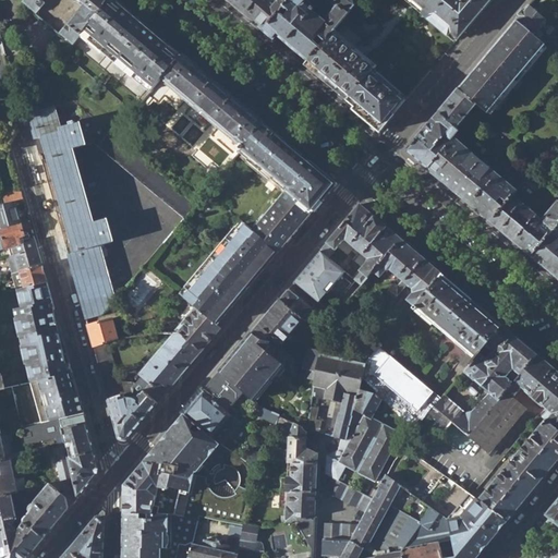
[(58,35),(73,46),(80,36),(74,32),(80,25),(101,0),(16,0),(35,15),(44,4),(41,2),(43,0),(73,0),(84,8),(69,26),(67,24),(58,35)]
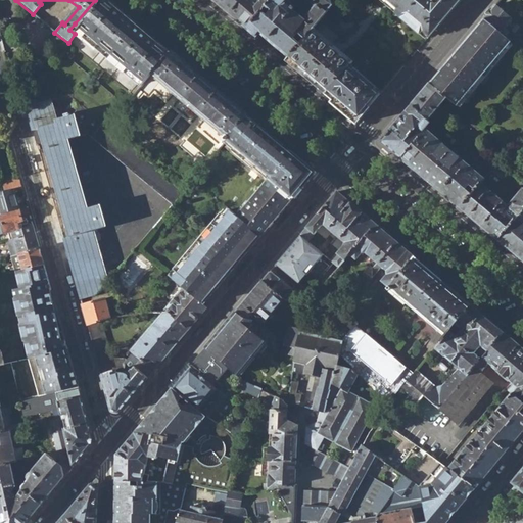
[(141,79),(148,70),(167,48),(108,0),(95,0),(75,24),(141,79)]
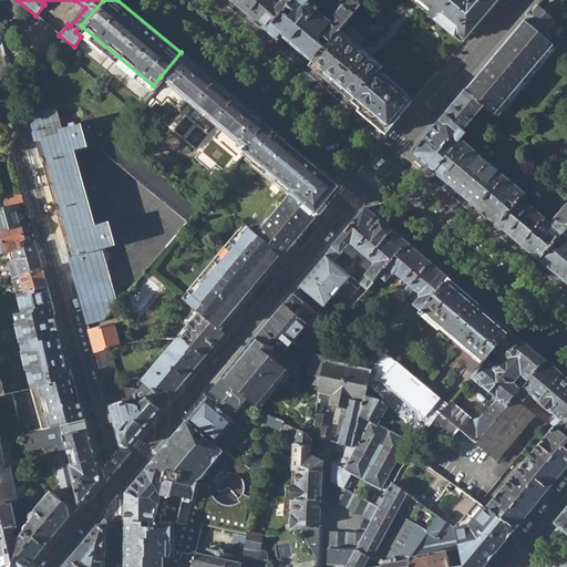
[(228,0),(266,31),(281,13),(286,8),(292,0),(228,0)]
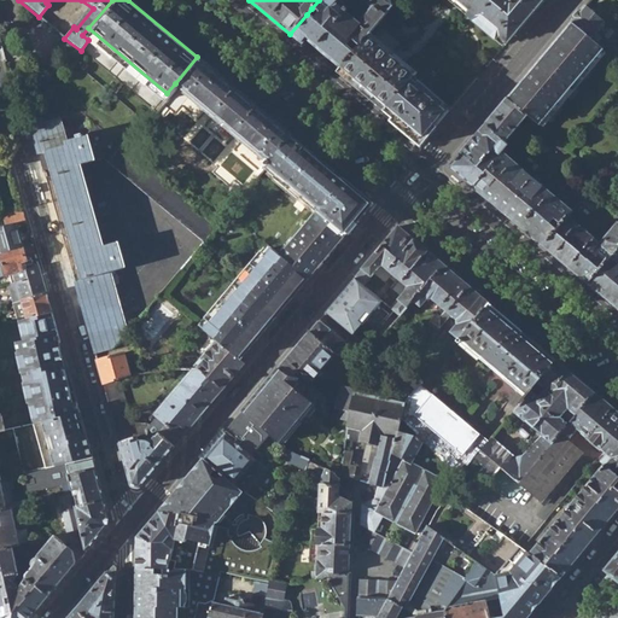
[(305,41),(339,70),(353,54),(347,48),(351,41),(359,47),(371,33),(392,7),(397,0),(371,0),(367,5),(369,7),(356,24),(334,5),(337,0),(319,0),(312,9),(319,15),(314,21),(307,15),(290,34),(303,45),(305,41)]
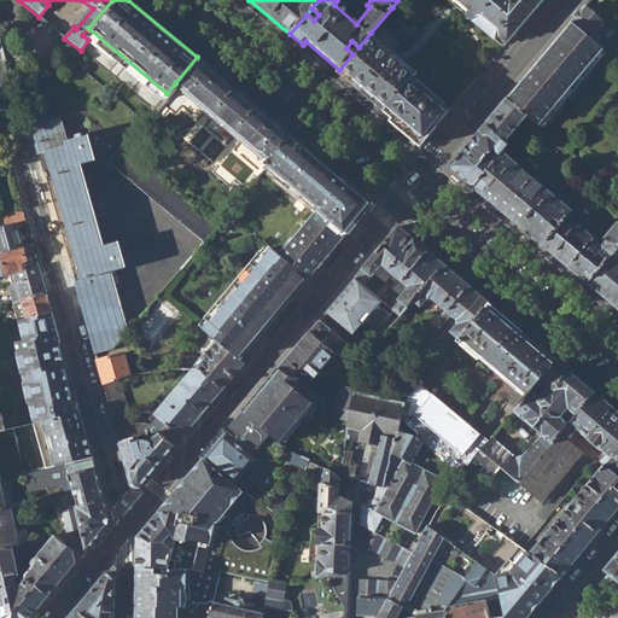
[(455,0),(468,11),(478,0),(455,0)]
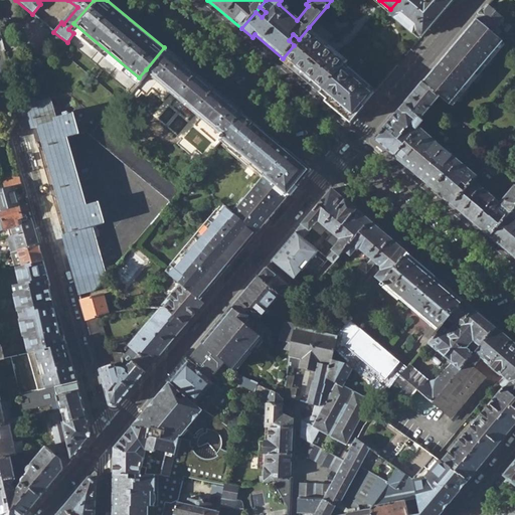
[(398,0),(390,9),(421,37),(453,0),(398,0)]
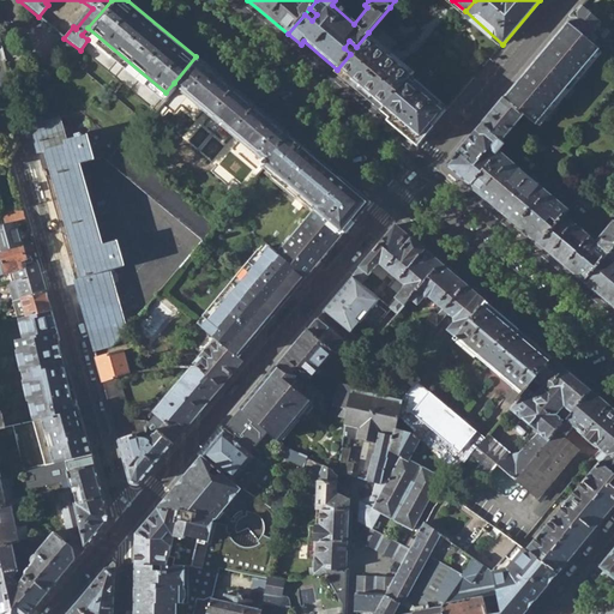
[(581,6),(567,23),(595,47),(599,42),(595,37),(605,25),(581,6)]
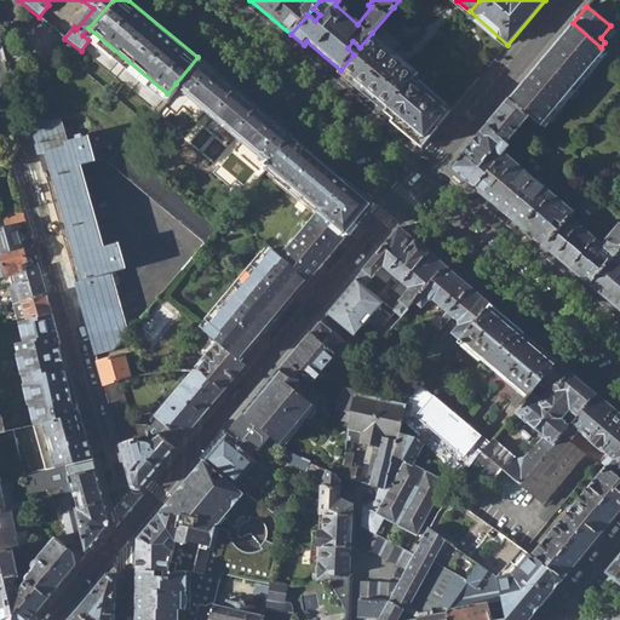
[(573,23),(507,101),(528,118),(540,128),(604,50),(601,47),(573,23)]
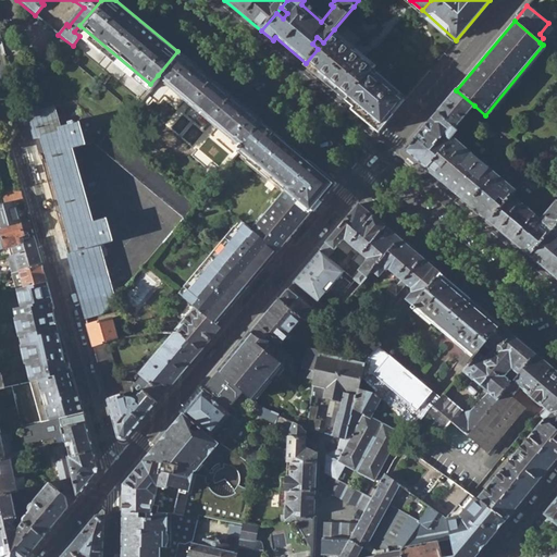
[(304,66),(341,98),(370,64),(373,62),(334,29),(323,42),(318,49),(306,63),(304,66)]
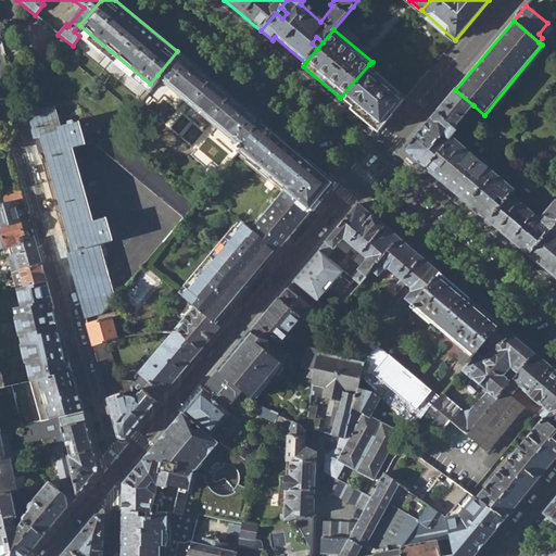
[(158,75),(242,147),(262,123),(177,51),(158,75)]
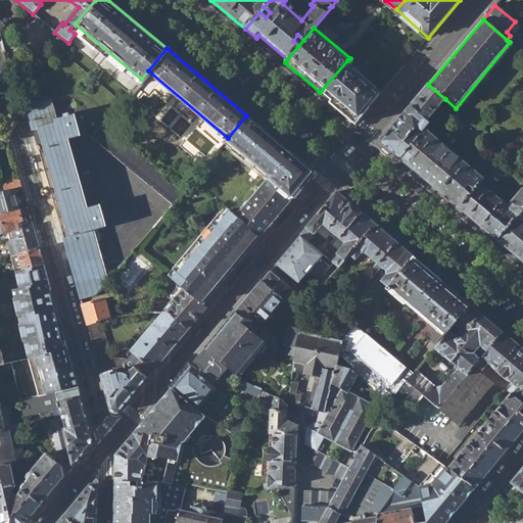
[(382,92),(347,60),(320,92),(355,123),(382,92)]
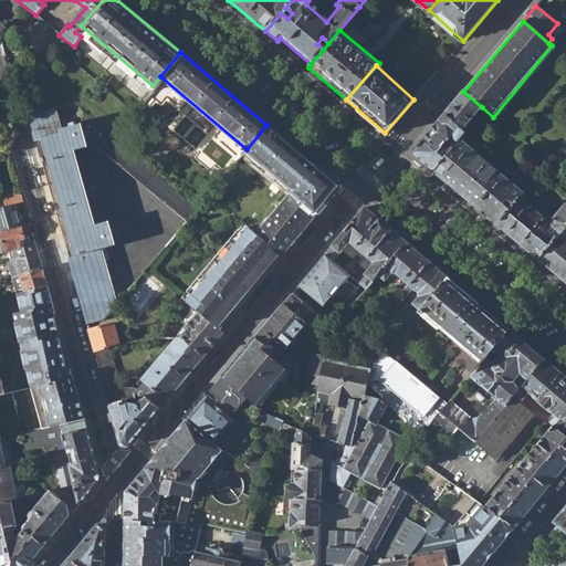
[(478,210),(496,226),(521,196),(523,192),(459,139),(457,144),(450,137),(458,128),(461,132),(482,107),(463,92),(410,153),(422,164),(443,181),(478,210)]
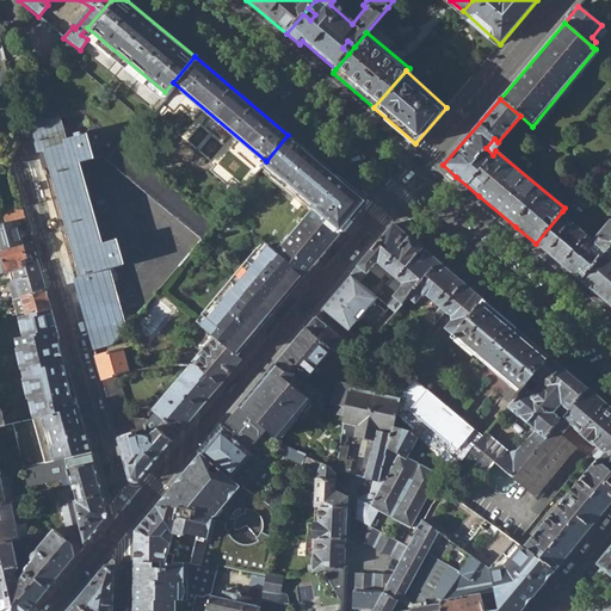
[(102,244),(79,165),(92,160),(90,153),(94,152),(107,136),(94,125),(86,136),(65,142),(57,118),(43,122),(31,125),(38,153),(45,150),(80,277),(74,278),(94,351),(112,345),(125,329),(109,269),(122,265),(115,240),(102,244)]
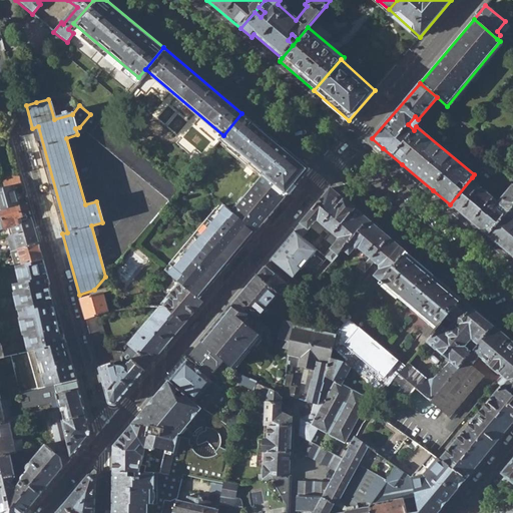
[(223,135),(220,139),(222,141),(221,144),(253,172),(255,170),(264,176),(232,212),(255,231),(308,170),(241,113),(223,135)]
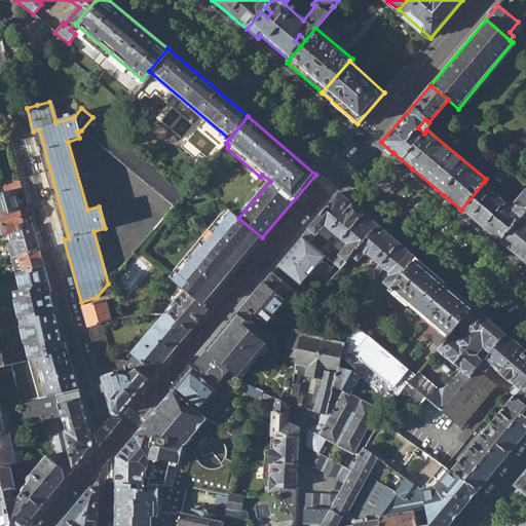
[(81,130),(172,207),(183,194),(106,127),(92,117),(81,130)]
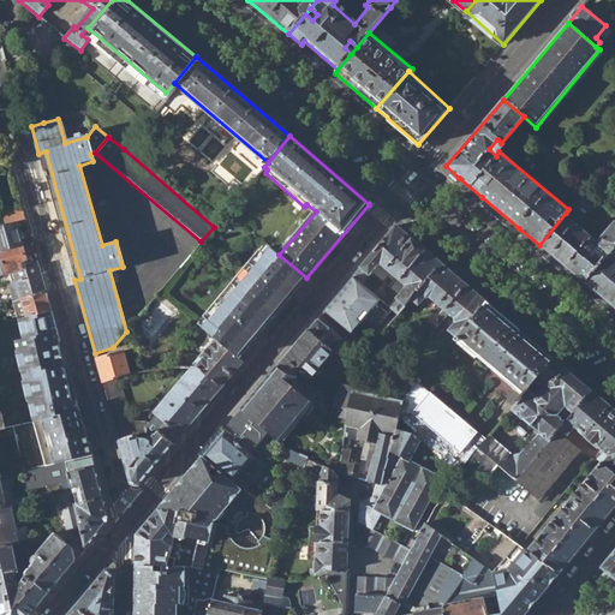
[(264,242),(270,248),(279,255),(316,212),(306,204),(304,207),(266,173),(267,169),(264,167),(255,179),(237,201),(228,210),(230,213),(264,242)]
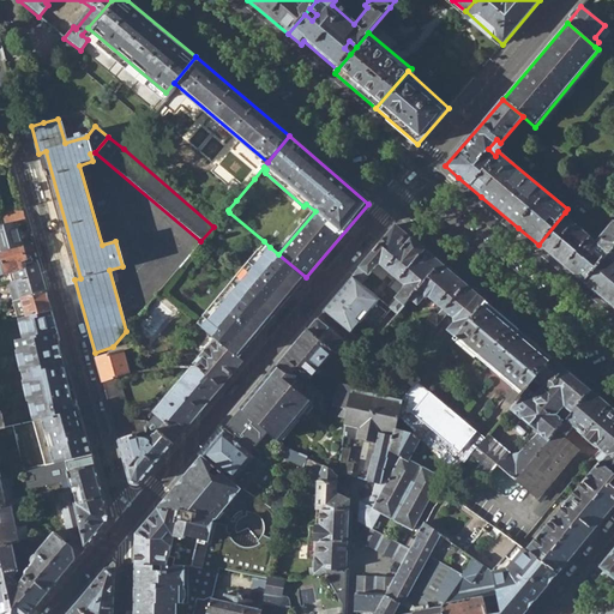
[(226,192),(236,200),(254,179),(252,176),(244,186),(235,180),(226,192)]
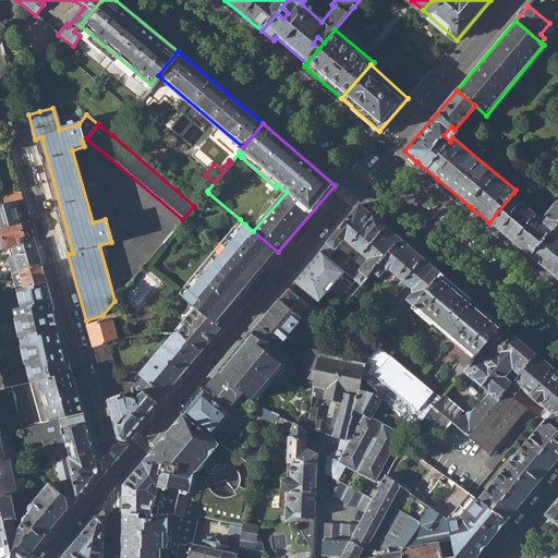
[(3,193),(7,204),(14,203),(24,199),(21,189),(3,193)]
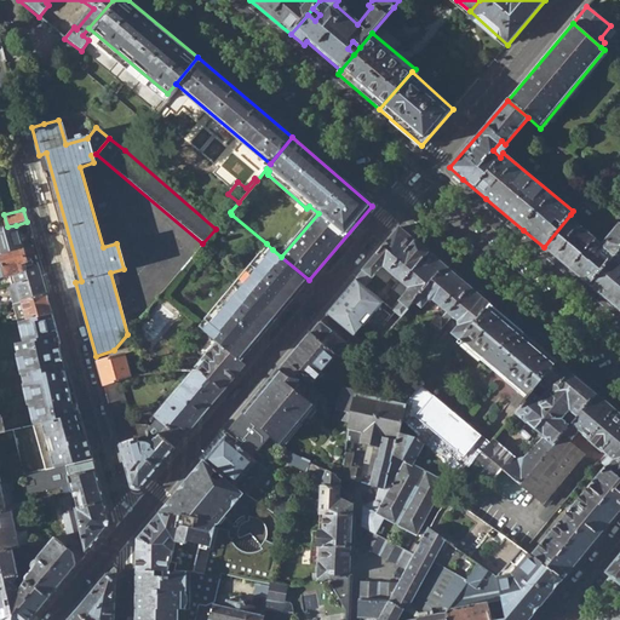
[(199,323),(267,244),(231,214),(164,293),(199,323)]
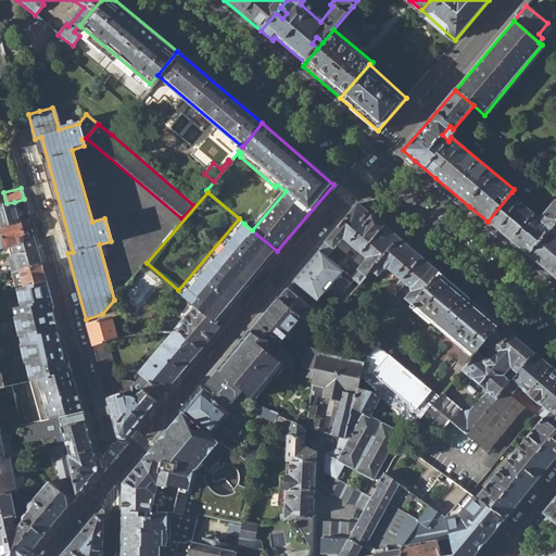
[(488,222),(528,256),(555,222),(555,201),(541,220),(516,199),(517,197),(512,192),(488,222)]
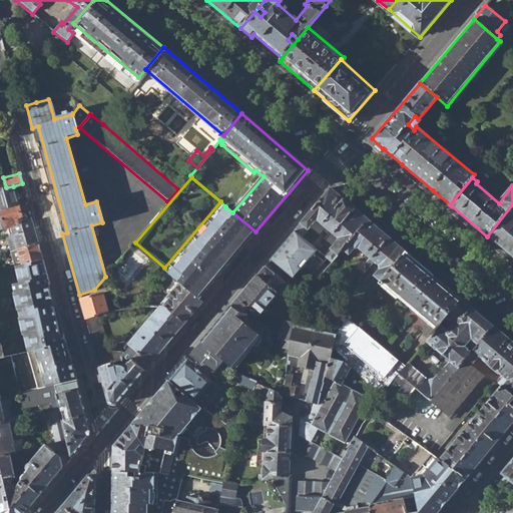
[(0,188),(0,210),(19,206),(13,186),(6,187),(0,188)]
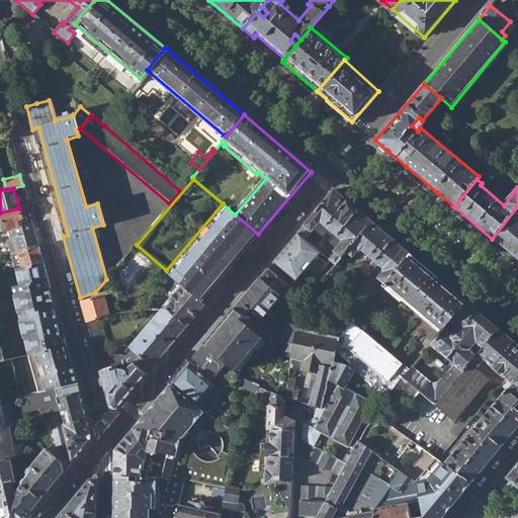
[(335,265),(344,255),(371,223),(333,190),(272,263),(286,274),(293,266),(292,264),(311,244),(307,241),(318,229),(320,228),(339,243),(339,246),(328,259),(335,265)]
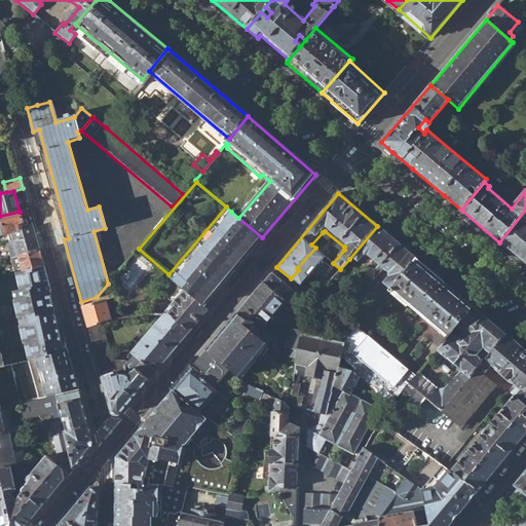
[(525,210),(499,242),(525,264),(525,210)]
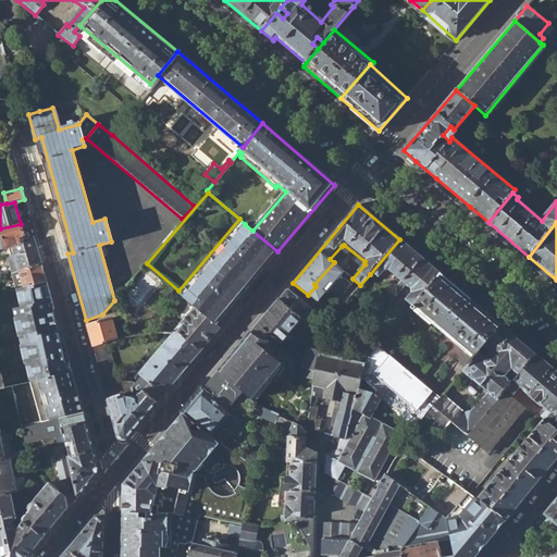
[(0,249),(12,246),(20,245),(17,237),(24,235),(21,224),(0,229),(0,249)]
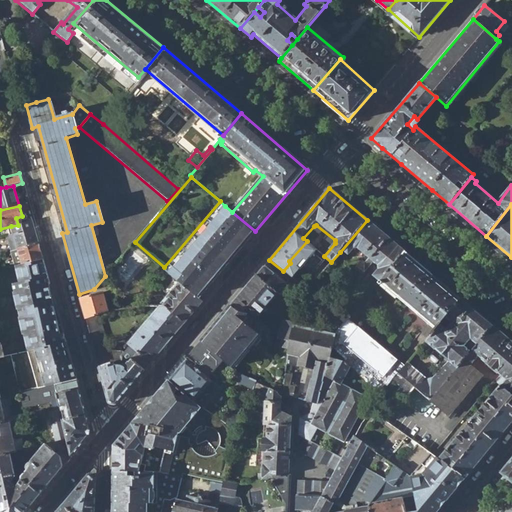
[(167,272),(179,282),(198,298),(255,231),(232,212),(225,206),(167,272)]
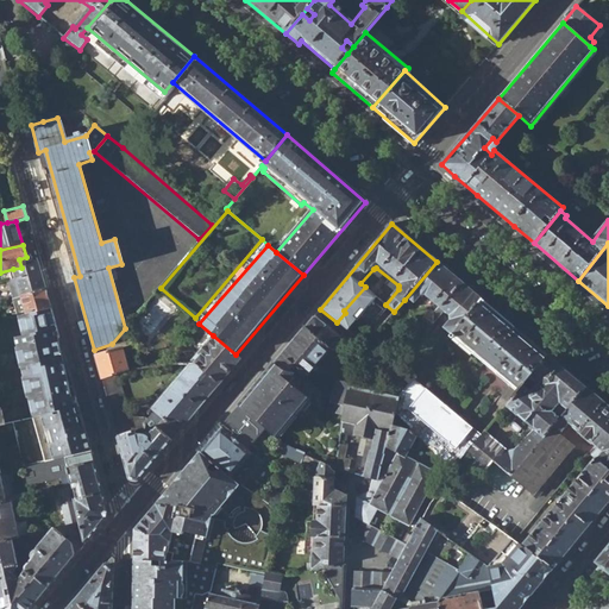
[(440,327),(446,332),(477,295),(437,262),(405,300),(413,306),(419,299),(422,297),(437,309),(432,316),(427,313),(415,326),(425,334),(441,313),(446,318),(446,321),(440,327)]
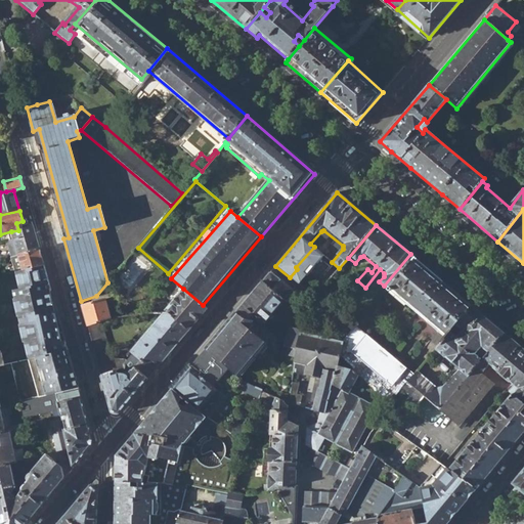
[(13,239),(35,233),(33,226),(18,230),(11,231),(13,239)]
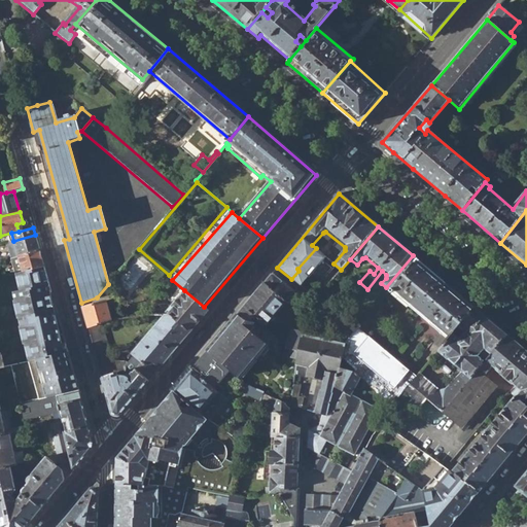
[(11,257),(19,255),(39,250),(35,235),(13,241),(7,242),(11,257)]
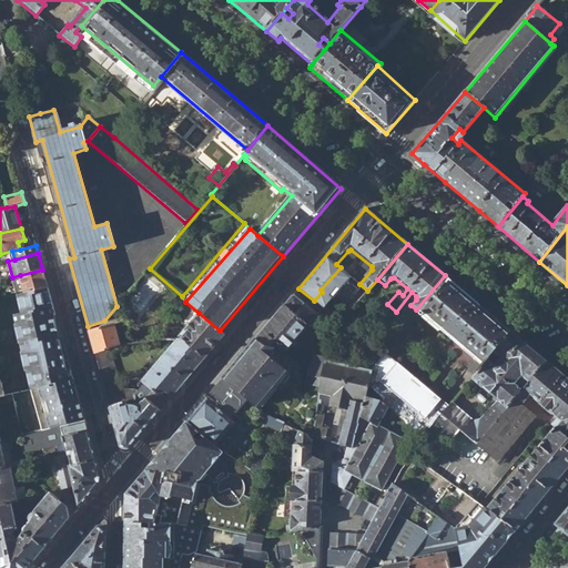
[(12,277),(17,294),(48,287),(42,270),(20,275),(12,277)]
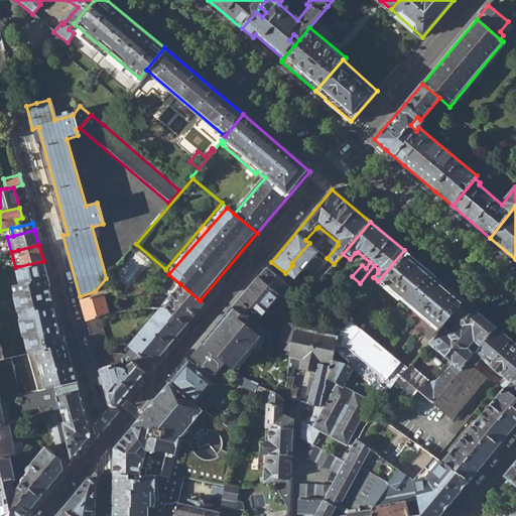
[(378,281),(436,329),(462,298),(404,250),(378,281)]
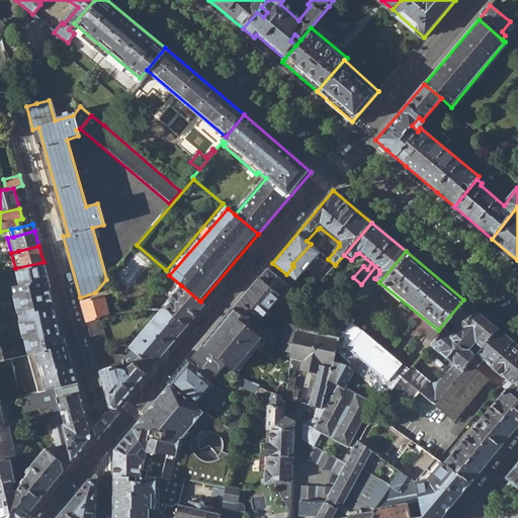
[(13,286),(28,355),(66,346),(64,335),(58,317),(54,318),(52,310),(56,309),(44,262),(15,268),(19,285),(13,286)]
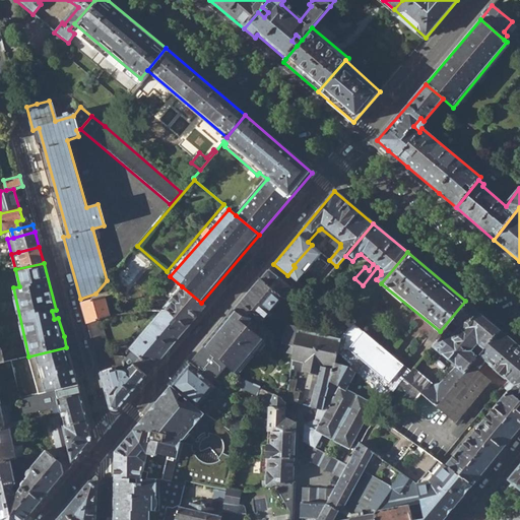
[(268,270),(234,311),(246,319),(251,320),(260,322),(288,288),(268,270)]
